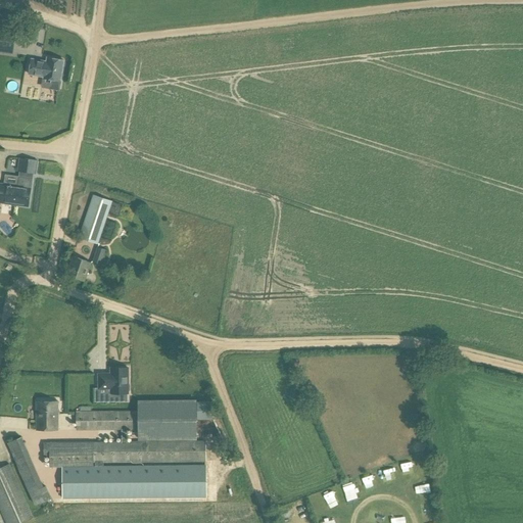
[(10,29),(0,27),(0,44),(7,45),(10,29)]
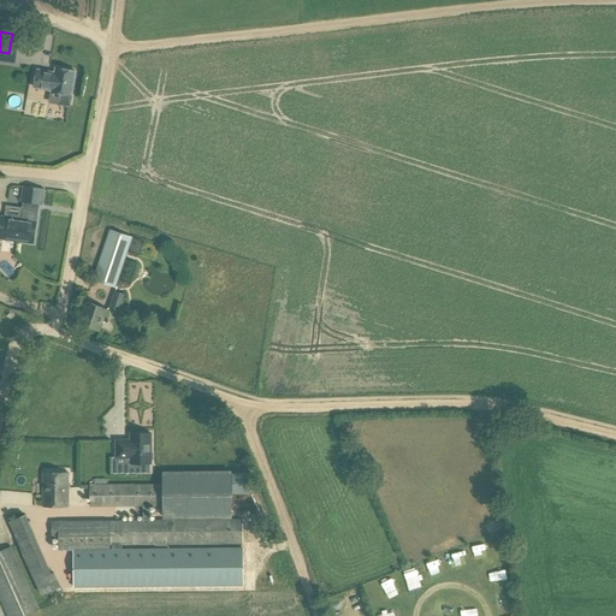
[(36,69),(34,87),(51,89),(51,92),(71,94),(75,70),(54,67),(54,72),(36,69)]
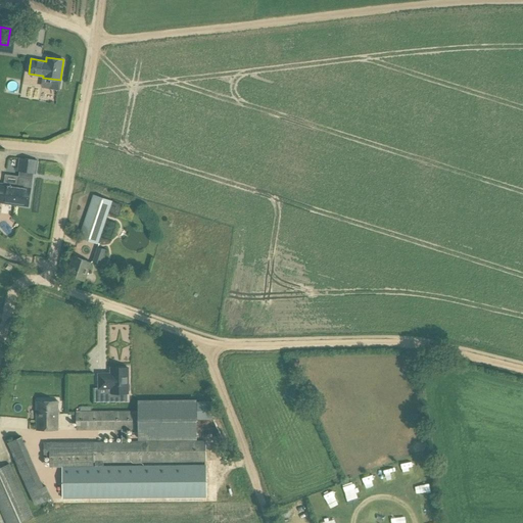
[(0,201),(14,203),(28,205),(28,204),(31,186),(32,178),(33,179),(34,174),(34,173),(36,174),(38,160),(19,157),(18,171),(19,171),(18,176),(18,177),(17,186),(4,184),(3,184),(0,183),(0,201)]
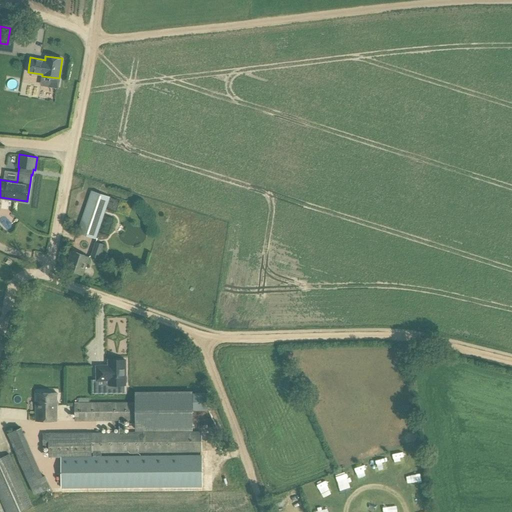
[(91,190),(78,232),(96,238),(109,196),(91,190)]
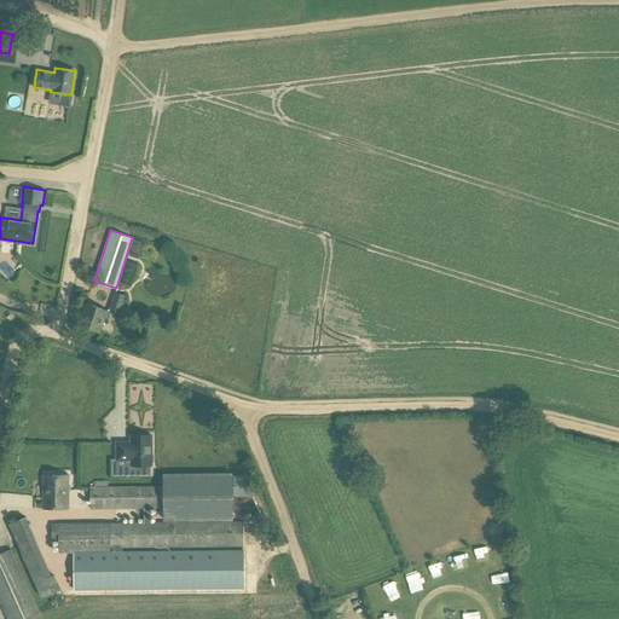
[(115,293),(110,308),(120,312),(126,296),(115,293)]
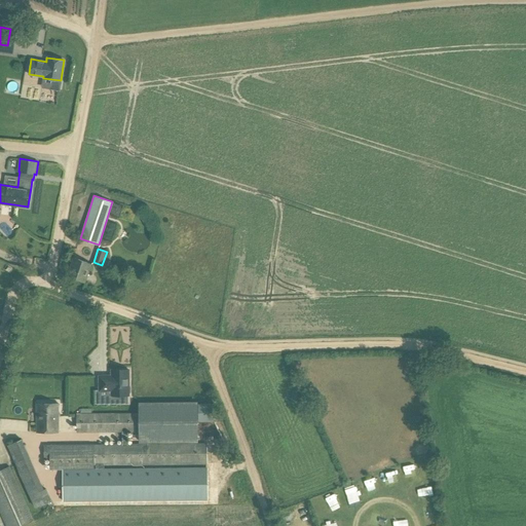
[(74,259),(68,276),(85,283),(91,265),(74,259)]
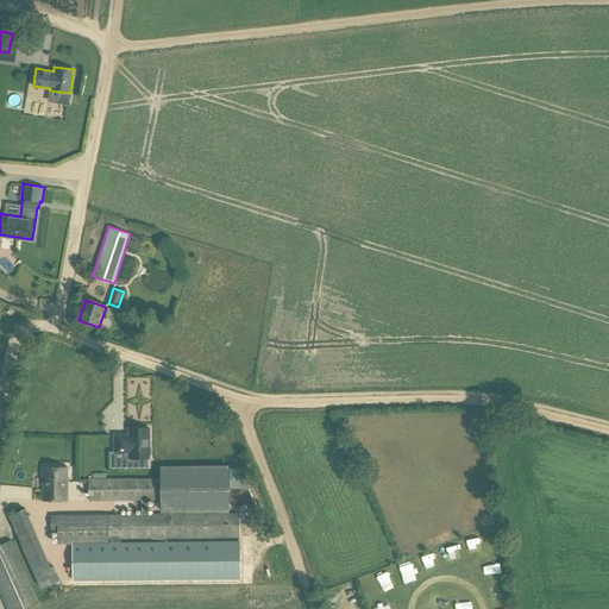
[(125,434),(114,434),(114,452),(129,452),(129,458),(149,458),(149,457),(151,454),(151,449),(149,446),(149,427),(129,427),(129,435),(125,435),(125,434)]
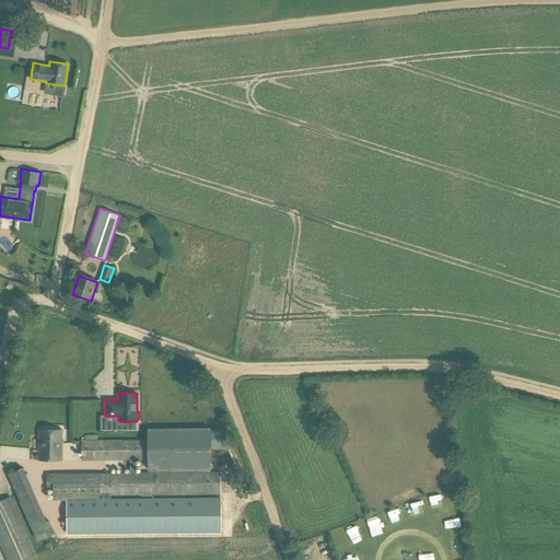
[(62,430),(38,430),(38,461),(62,459),(62,430)]
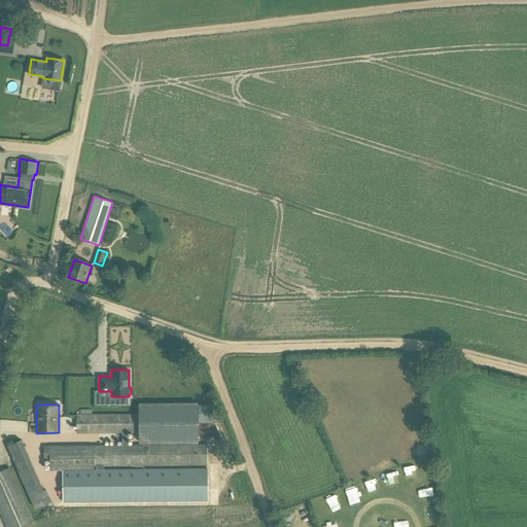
[(191,405),(140,406),(140,443),(191,442),(191,405)]
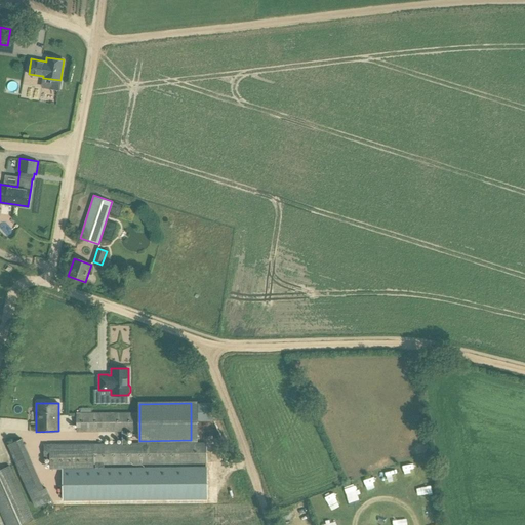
[(92,443),(44,444),(45,457),(50,457),(51,469),(93,468),(93,462),(96,462),(104,462),(207,461),(207,442),(127,443),(127,432),(133,431),(133,412),(76,413),(77,432),(122,432),(122,443),(92,443)]
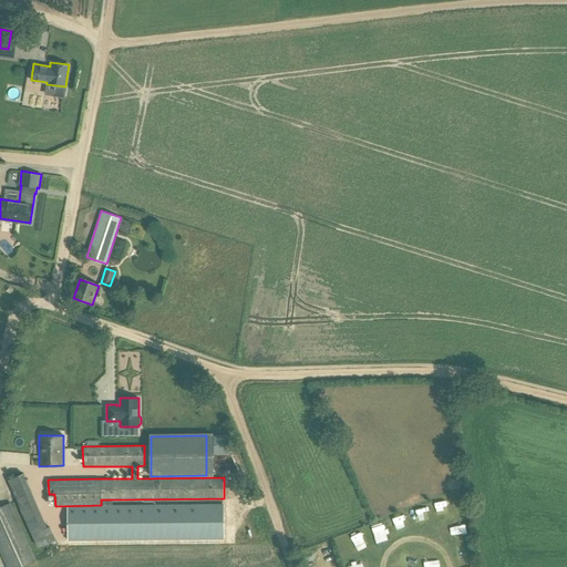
[(356,454),(360,464),(370,460),(364,450),(356,454)]
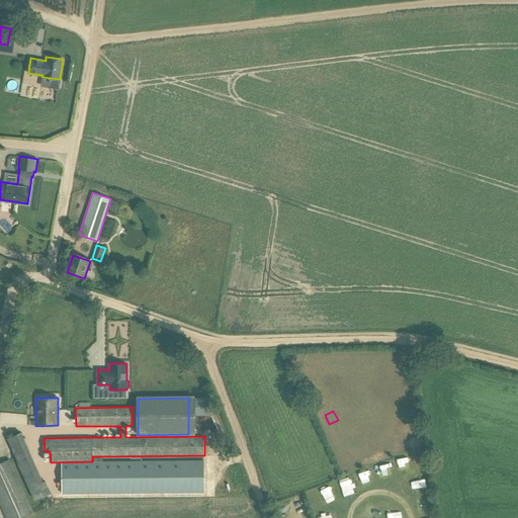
[(23,431),(7,439),(34,501),(51,494),(23,431)]
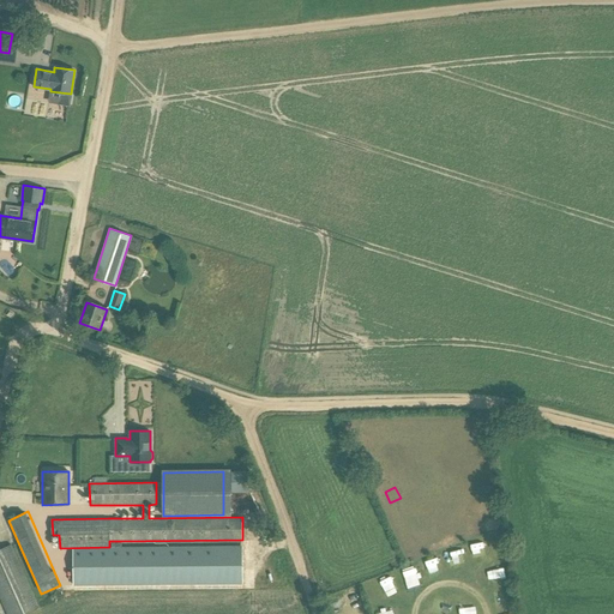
[(113,548),(73,548),(73,585),(244,584),(242,547),(122,548),(121,541),(113,541),(113,548)]
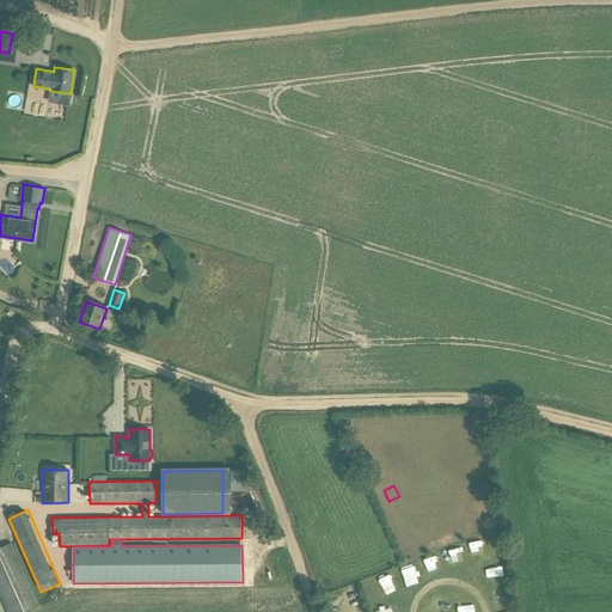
[(11,542),(0,546),(0,597),(6,611),(22,611),(40,605),(11,542)]
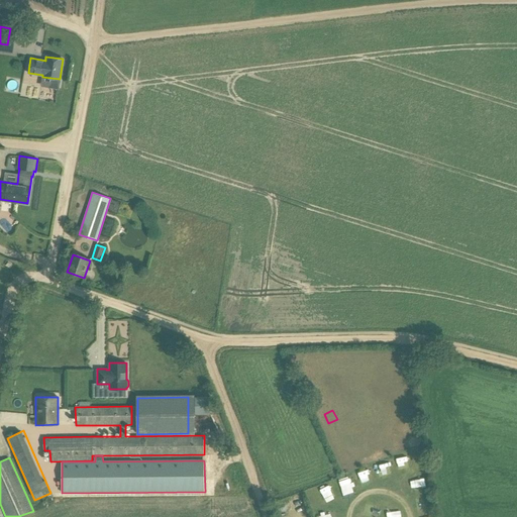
[(400,477),(408,482),(413,473),(405,469),(400,477)]
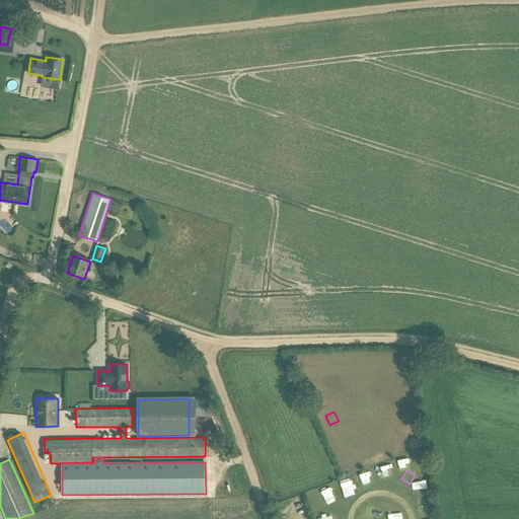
[(331,518),(331,507),(321,507),(321,518),(331,518)]
